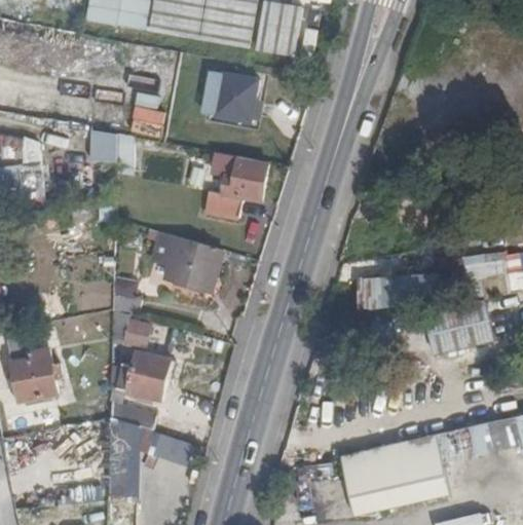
[(177,67),(124,58),(115,103),(169,113),(177,67)]
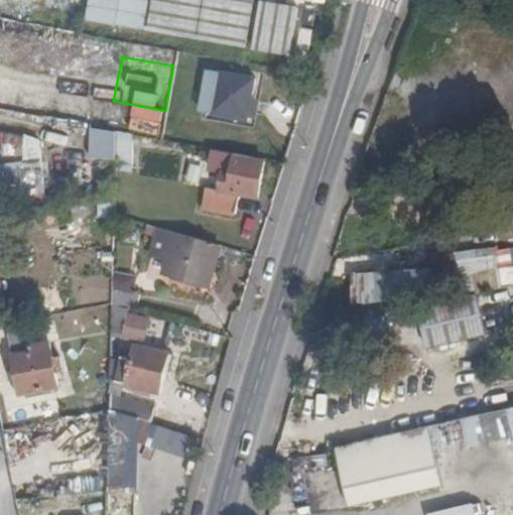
[(254,79),(222,73),(214,115),(247,120),(254,79)]
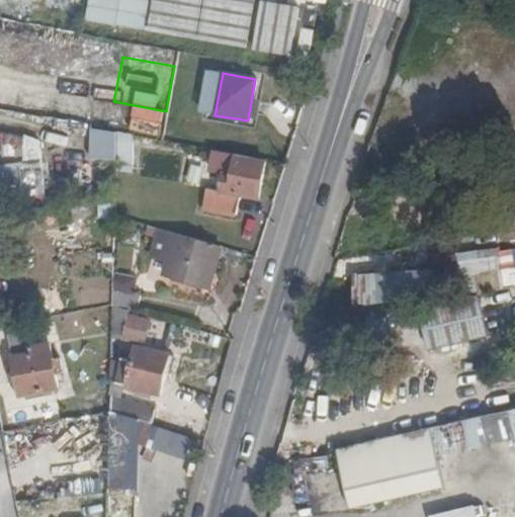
[(129,135),(113,132),(113,167),(127,170),(129,135)]
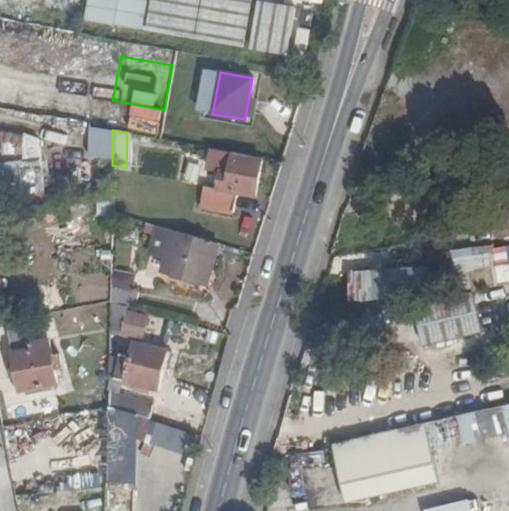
[(0,201),(45,198),(39,132),(0,135),(0,160),(0,201)]
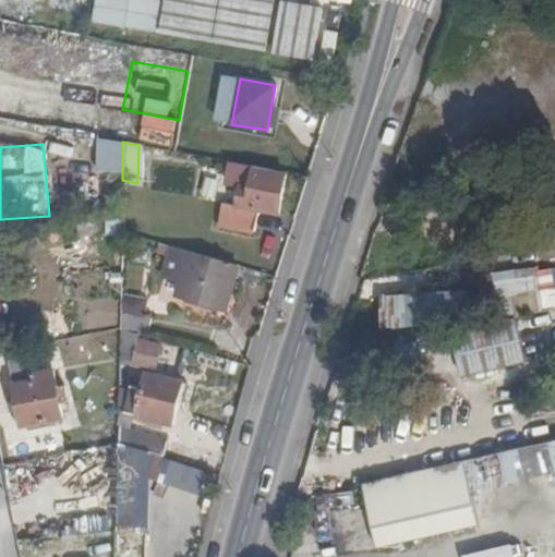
[(257,212),(277,215),(285,174),(233,166),(230,185),(241,188),(237,207),(257,212)]
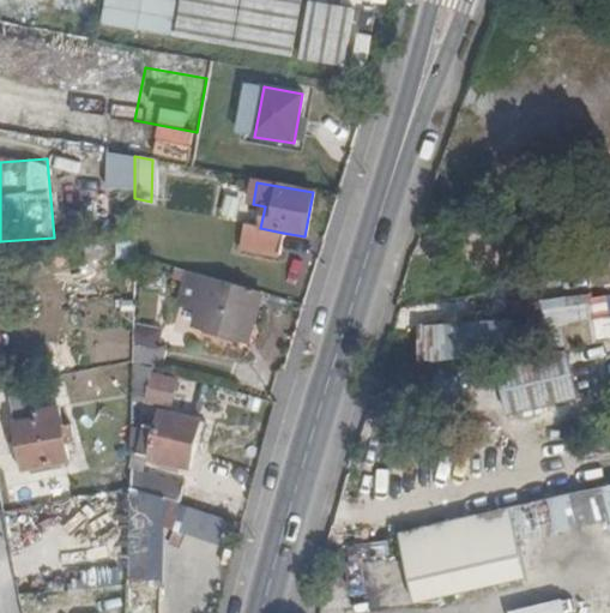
[(265,206),(253,204),(249,226),(243,226),(240,247),(279,254),(283,233),(260,228),(265,206)]
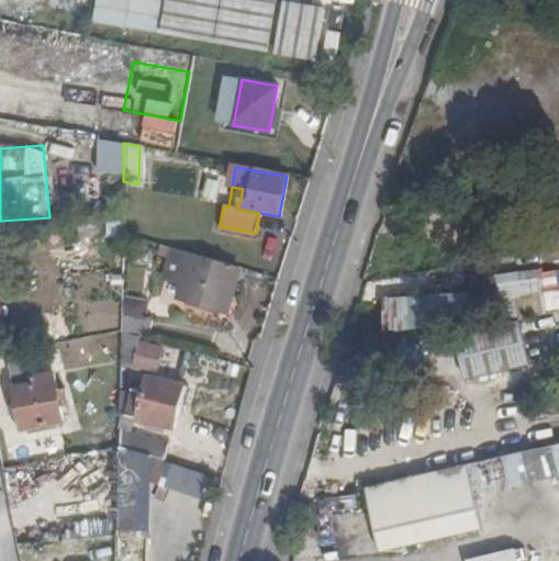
[(183,270),(176,298),(221,311),(234,268),(183,251),(178,268),(183,270)]
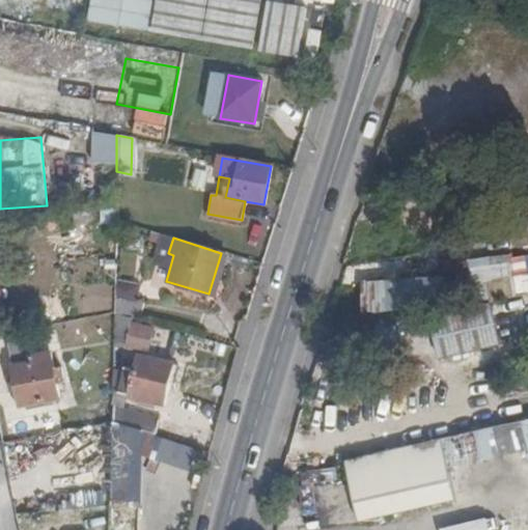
[(477,238),(422,251),(425,266),(449,259),(456,287),(473,283),(472,281),(488,278),(477,238)]
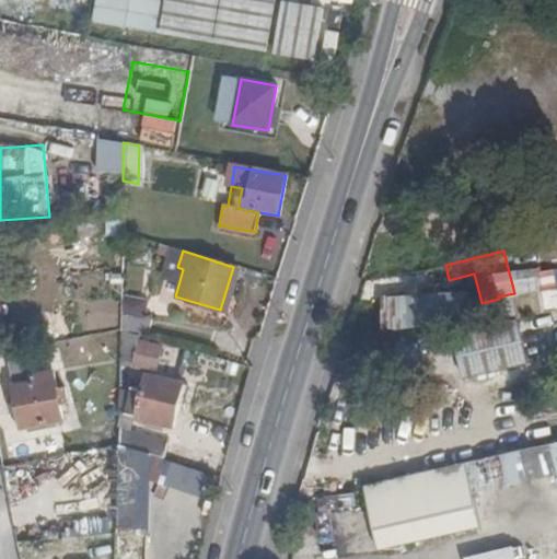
[(468,292),(382,294),(382,328),(470,326),(468,292)]
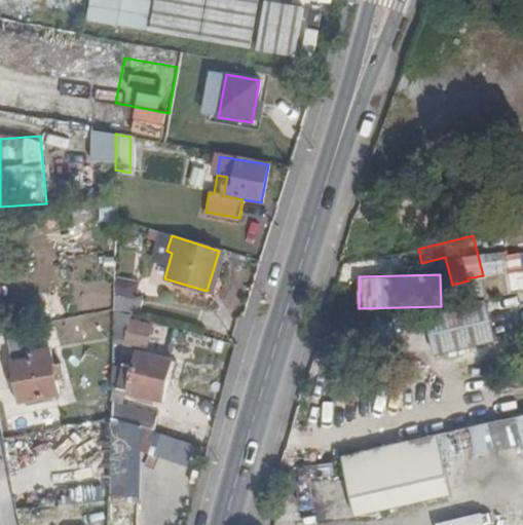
[(139,282),(113,276),(112,295),(135,299),(136,294),(139,282)]
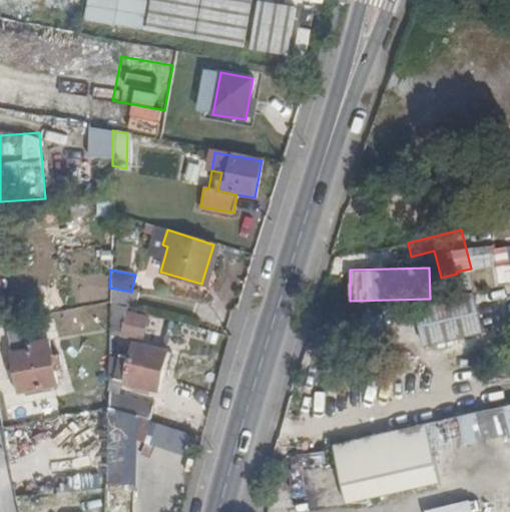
[(496,284),(438,298),(447,336),(505,323),(496,284)]
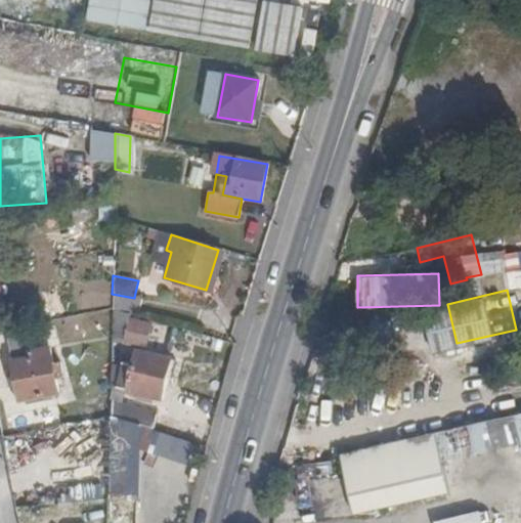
[(141,294),(135,293),(134,298),(112,294),(112,308),(128,313),(137,316),(137,312),(141,294)]
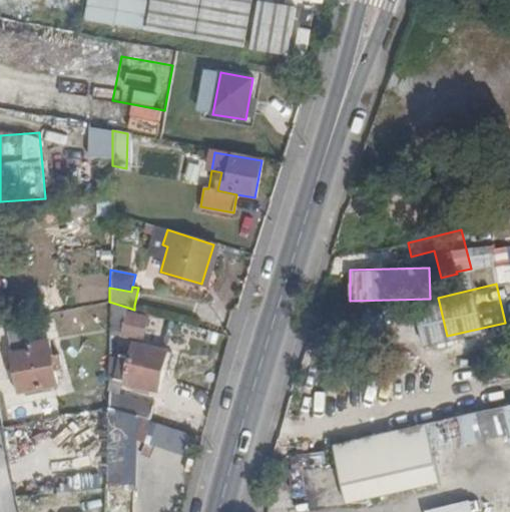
[(124,312),(125,307),(109,302),(108,333),(121,334),(136,338),(143,317),(124,312)]
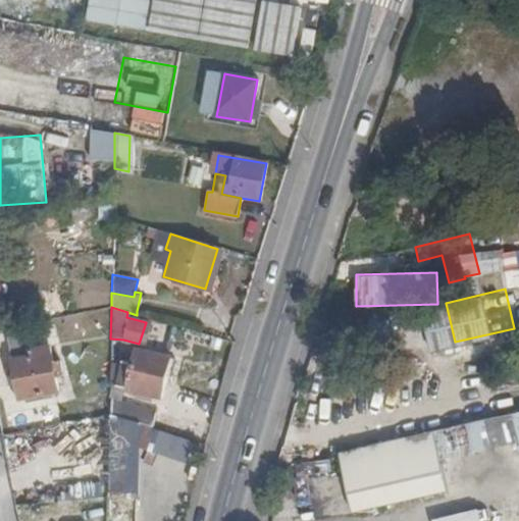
[(165,349),(186,352),(188,345),(207,348),(210,333),(169,325),(165,349)]
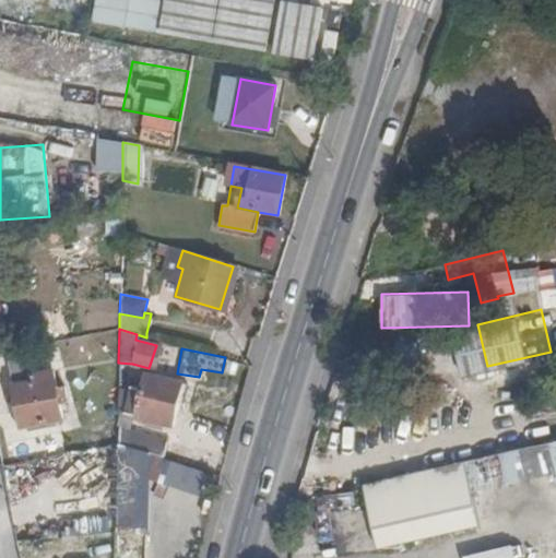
[(54,387),(47,354),(7,363),(20,428),(60,419),(58,404),(64,403),(61,386),(54,387)]
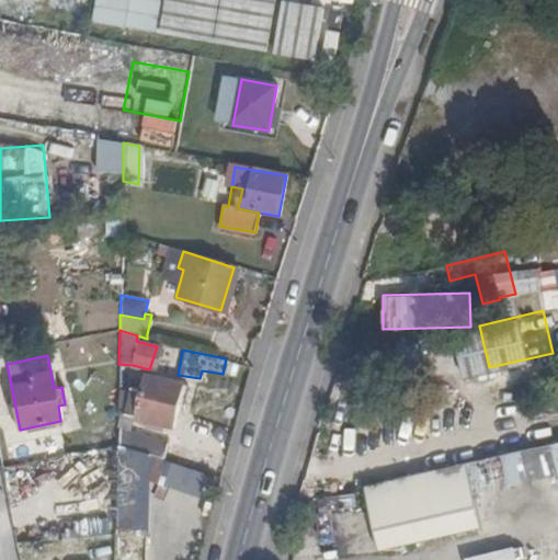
[(136,418),(146,420),(162,424),(171,426),(183,385),(148,375),(144,390),(133,388),(125,412),(136,415),(136,418)]
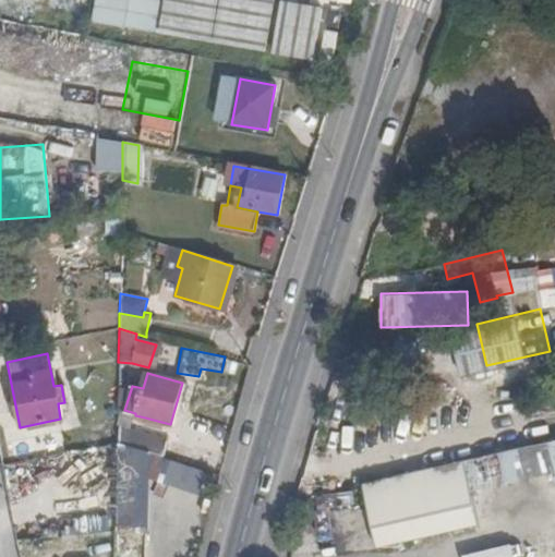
[(132,413),(118,409),(117,426),(128,430),(132,413)]
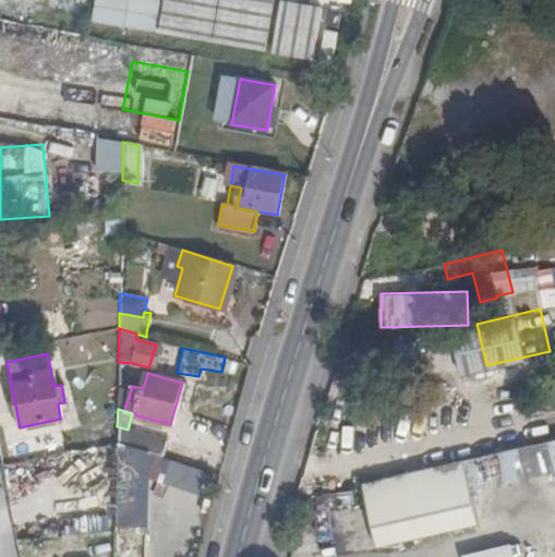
[(161,422),(145,418),(144,423),(159,427),(161,422)]
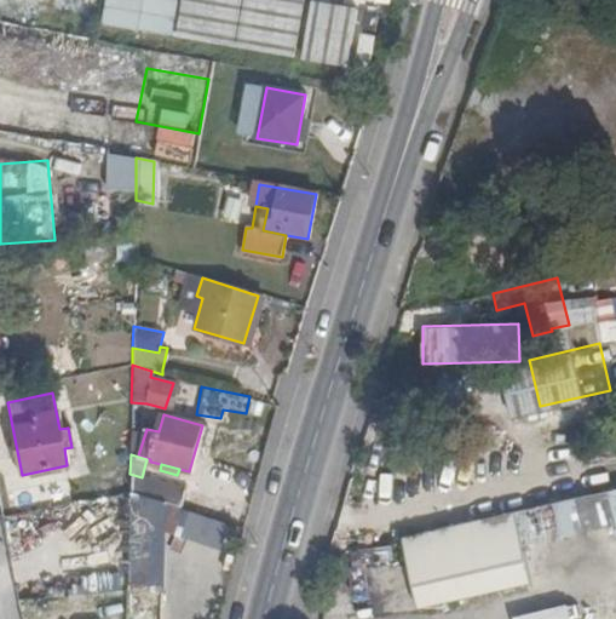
[(130,493),(178,508),(183,489),(142,477),(130,474),(130,493)]
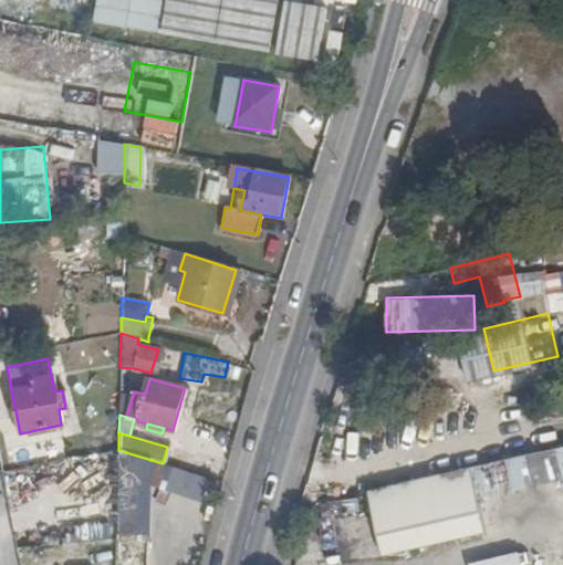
[(468,468),(475,500),(560,480),(553,448),(468,468)]
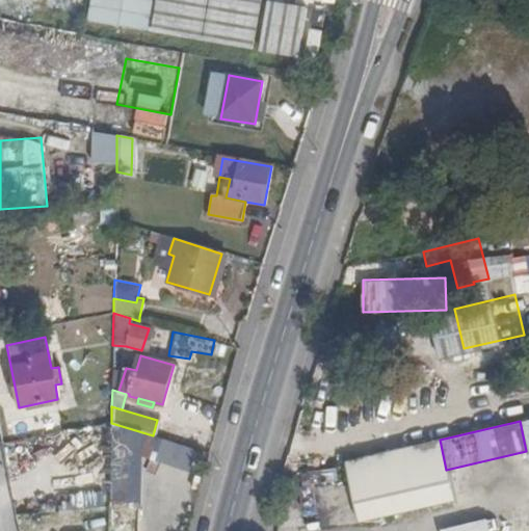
[(162,437),(155,459),(192,471),(199,450),(162,437)]
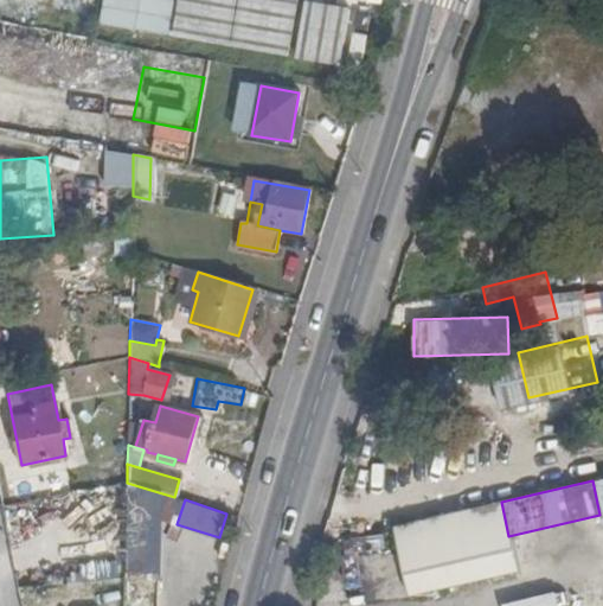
[(501,502),(391,528),(406,595),(517,572),(508,536),(501,502)]
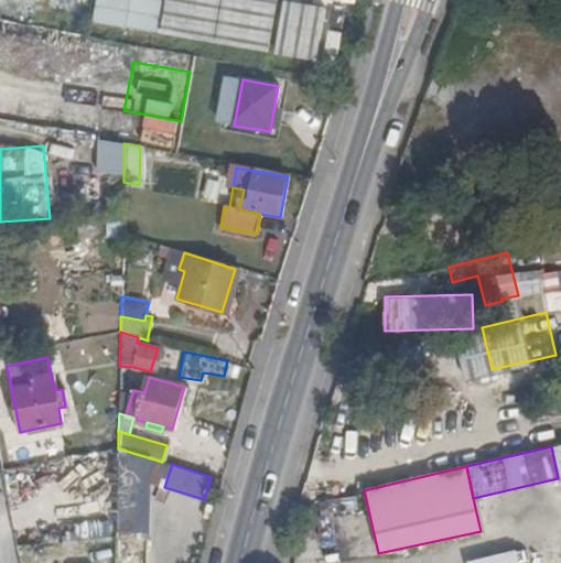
[(308,534),(335,529),(332,512),(303,519),(308,534)]
